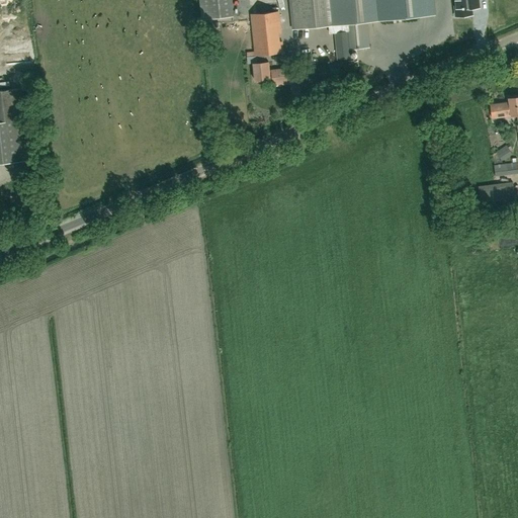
[(370,48),(367,22),(383,20),(380,0),(289,0),(292,29),(329,25),(330,33),(335,33),(347,31),(349,50),(370,48)]
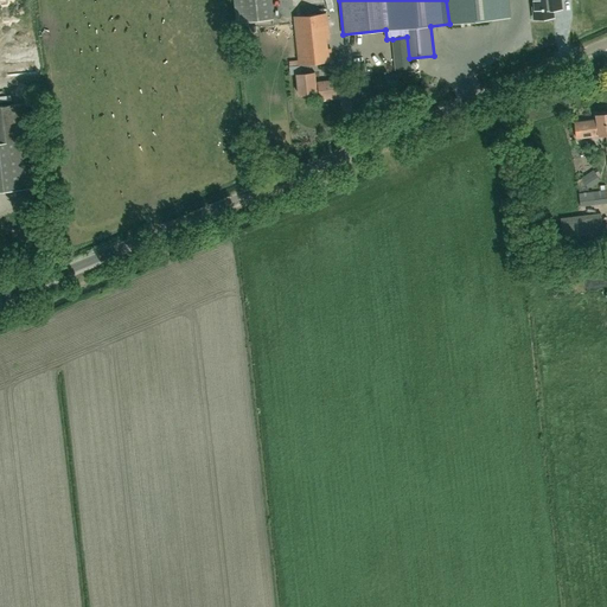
[(535,0),(537,21),(556,20),(554,1),(563,0),(562,0),(535,0)]
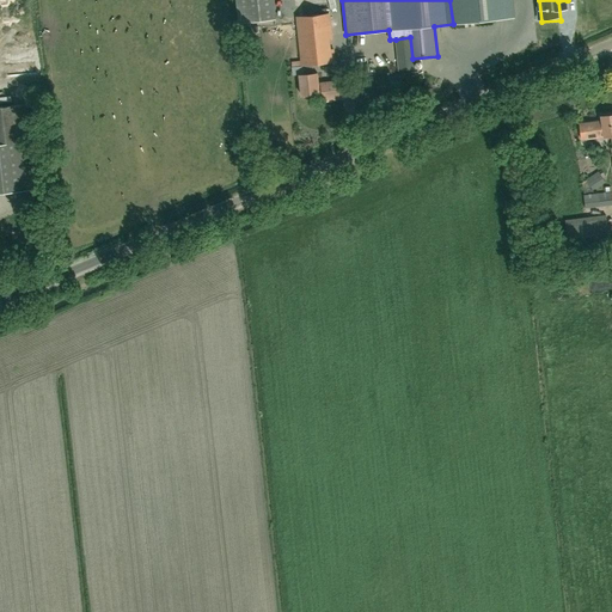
[(503,8),(505,17),(519,14),(518,6),(503,8)]
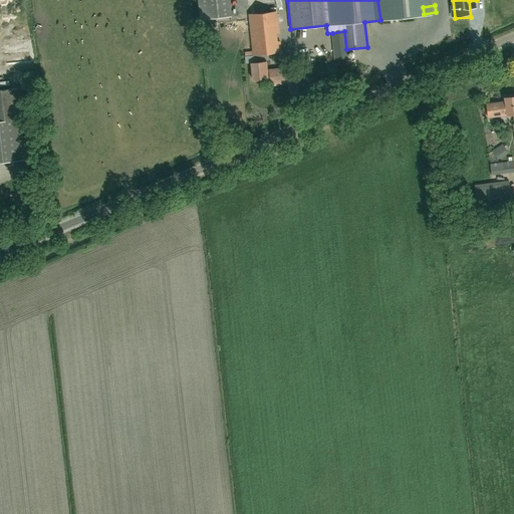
[(230,6),(200,9),(201,19),(231,16),(230,6)]
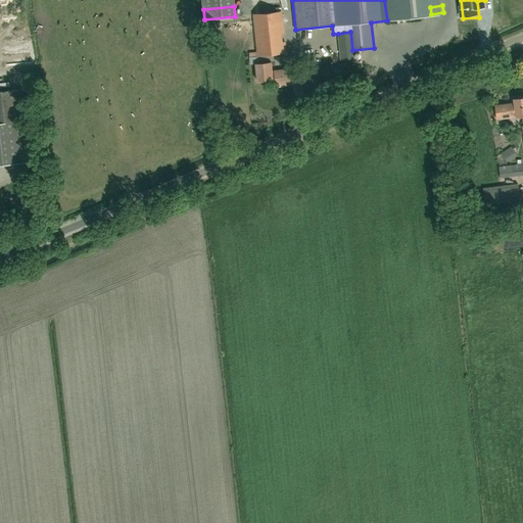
[(275,77),(274,72),(272,72),(271,62),(268,63),(267,55),(286,53),(285,42),(282,42),(281,34),(284,34),(281,12),(253,14),(258,56),(259,55),(260,63),(255,64),(257,81),(273,79),(273,77),(275,77)]
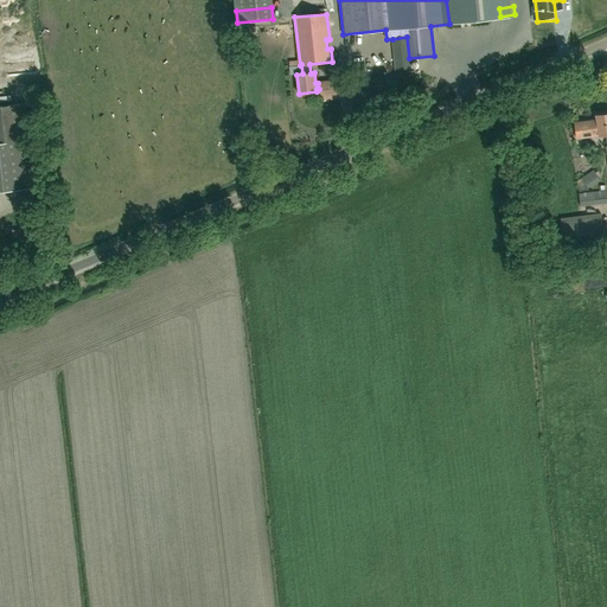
[(393,39),(396,70),(410,69),(409,58),(407,37),(393,39)]
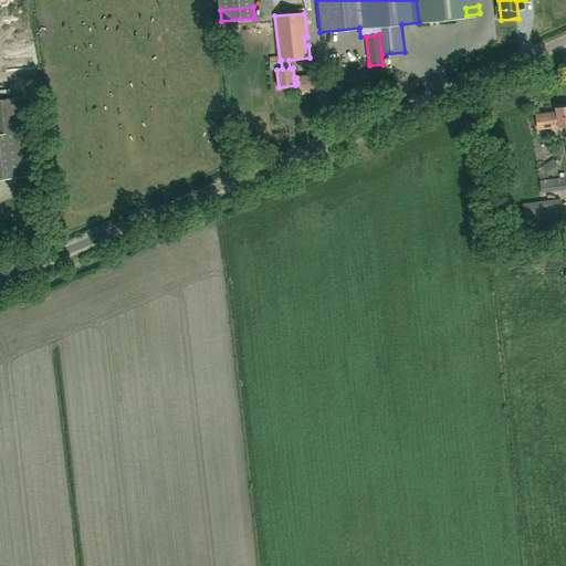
[(299,93),(316,91),(315,75),(296,76),(296,77),(297,83),(299,93)]
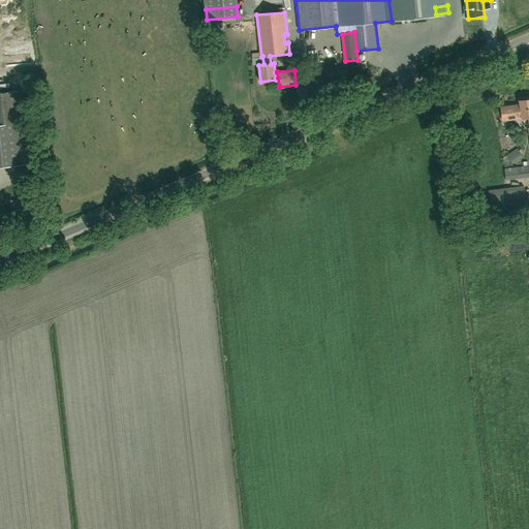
[(0,166),(32,163),(24,90),(0,92),(0,166)]
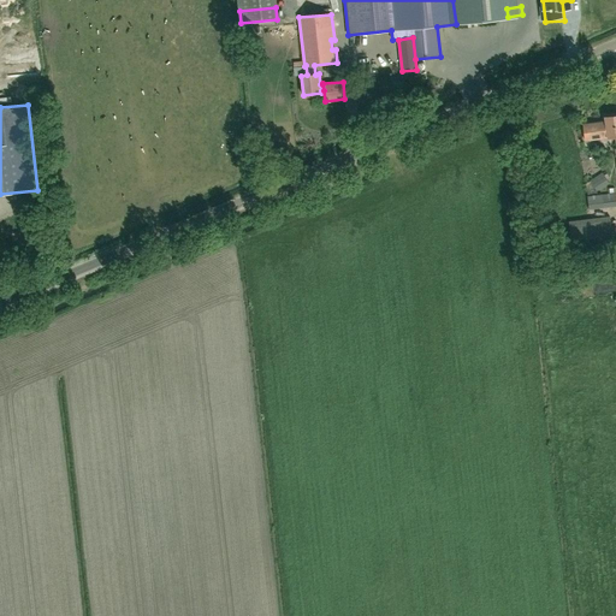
[(615,150),(615,116),(605,117),(606,122),(584,124),(585,141),(608,137),(608,138),(615,137),(615,144),(615,149),(615,150)]
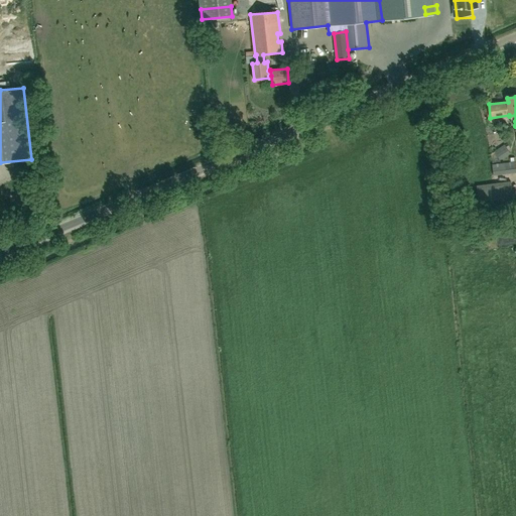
[(500,160),(511,154),(505,145),(495,152),(500,160)]
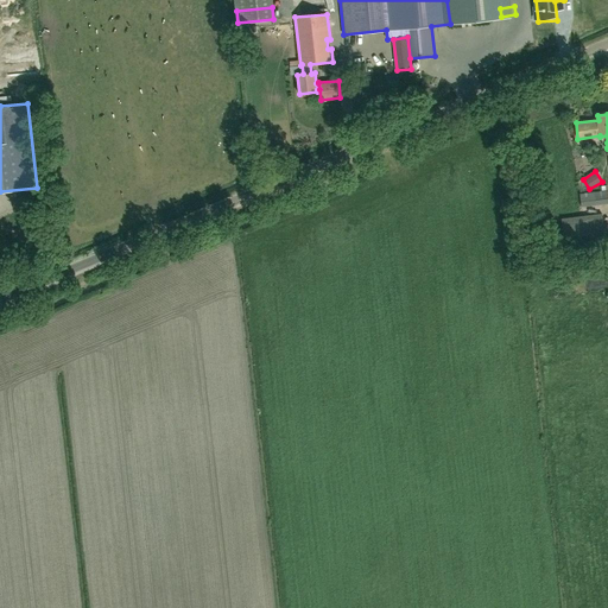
[(582,208),(607,203),(607,192),(607,191),(580,195),(582,208)]
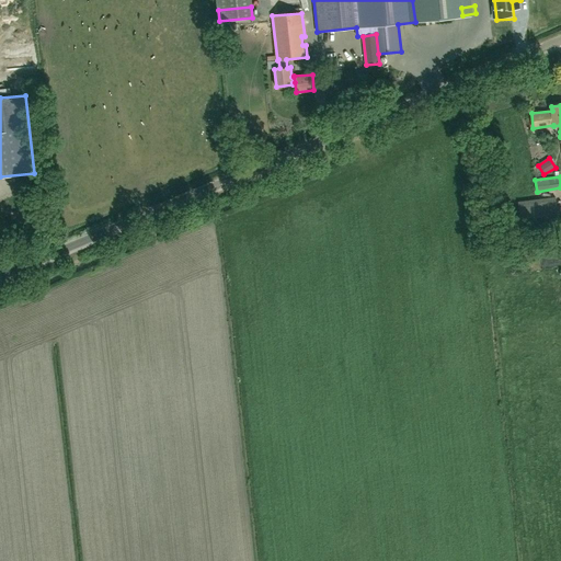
[(522,233),(559,229),(556,197),(518,203),(522,233)]
